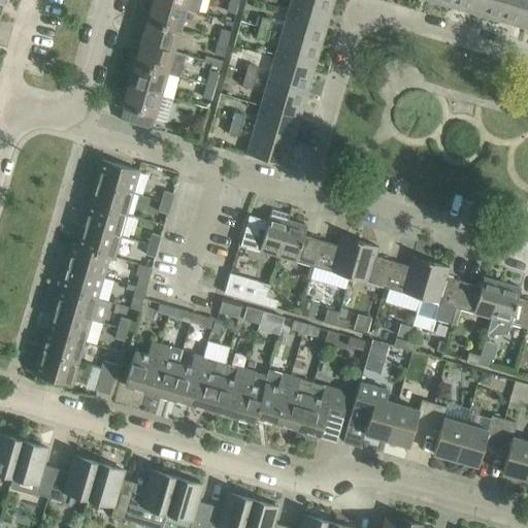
[(179,30),(186,8),(187,5),(170,0),(168,7),(152,2),(150,10),(143,8),(140,19),(179,30)]
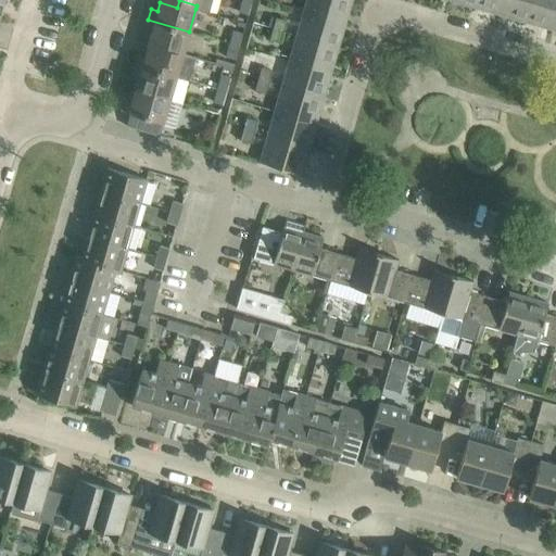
[(160,0),(160,2),(177,8),(179,0),(197,5),(196,9),(209,12),(211,0),(160,0)]
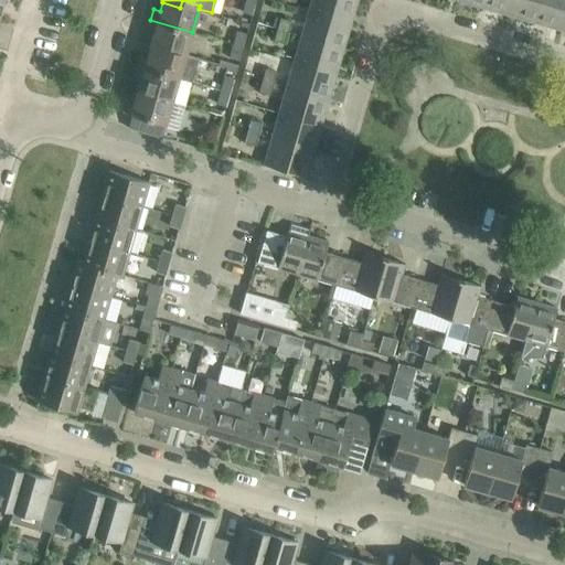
[(252,14),(256,1),(253,0),(245,0),(243,12),(252,14)]
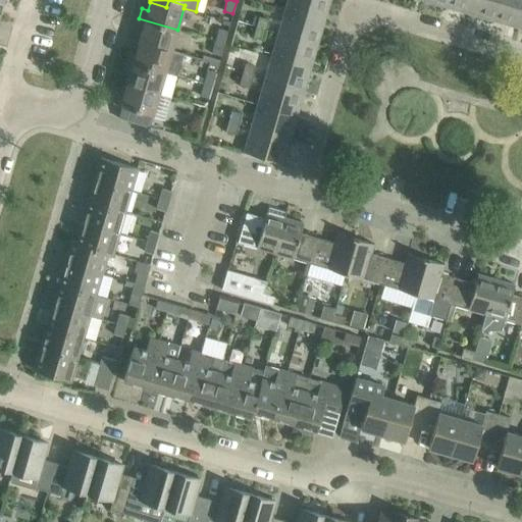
[(324,21),(329,0),(288,0),(284,9),(324,21)]
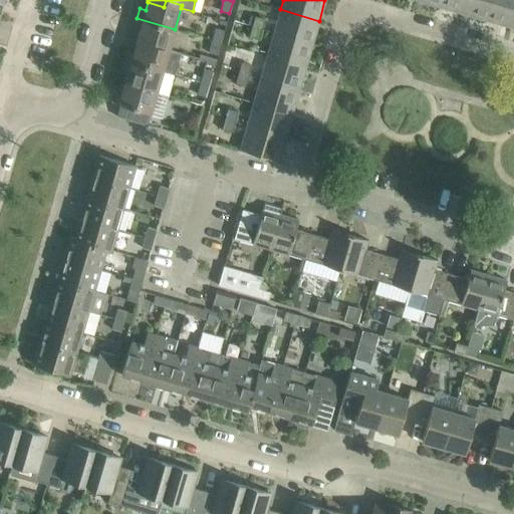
[(463,13),(467,0),(442,0),(440,6),(463,13)]
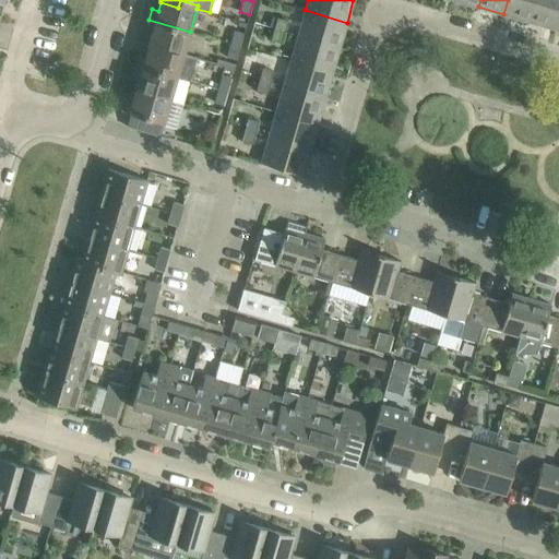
[(528,22),(535,0),(508,0),(503,14),(528,22)]
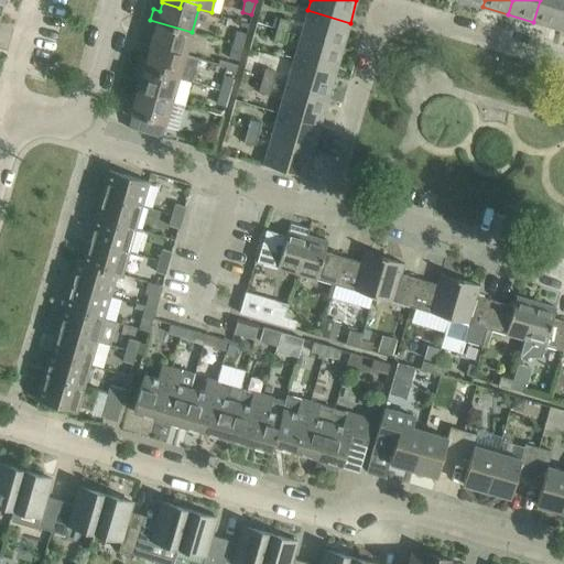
[(559,30),(563,11),(563,0),(540,0),(533,22),(559,30)]
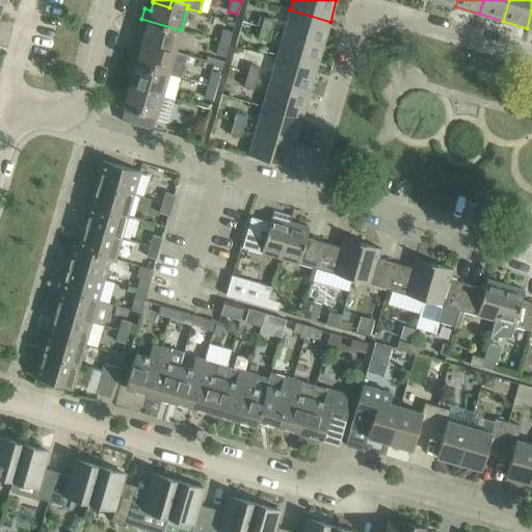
[(323,46),(330,22),(290,9),(284,33),(323,46)]
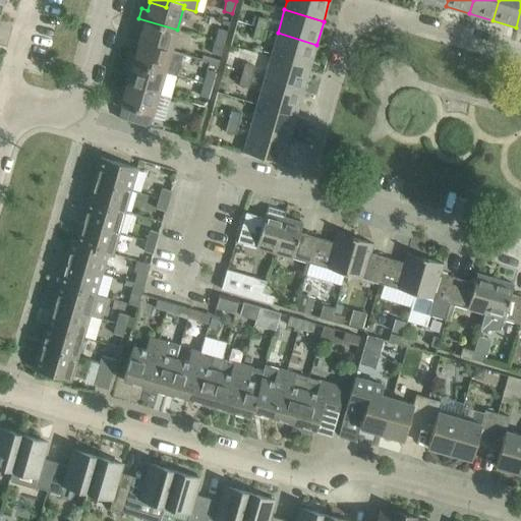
[(258,16),(255,26),(266,30),(269,19),(258,16)]
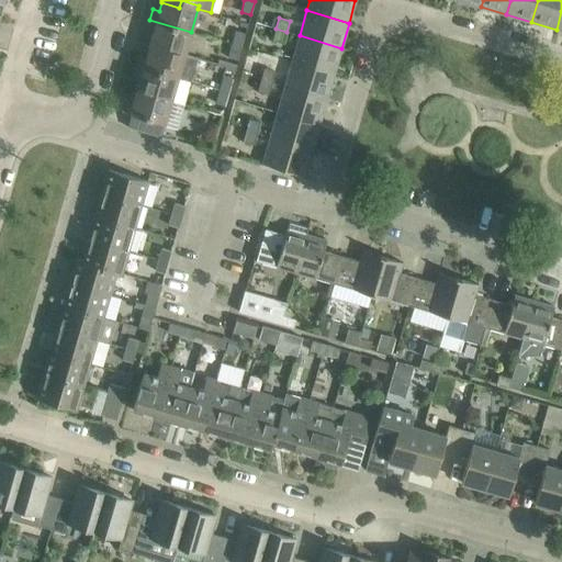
[(191,32),(149,20),(146,30),(153,32),(148,48),(166,53),(168,46),(186,51),(191,32)]
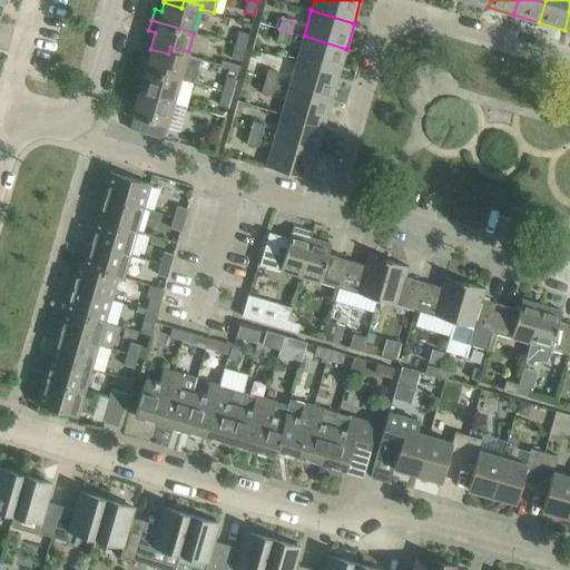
[(287,43),(291,32),(279,29),(268,26),(265,38),(287,43)]
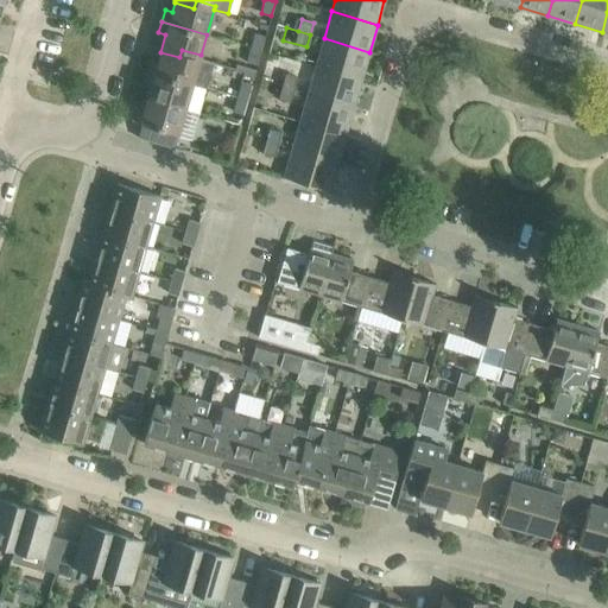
[(255,33),(251,48),(261,50),(266,36),(255,33)]
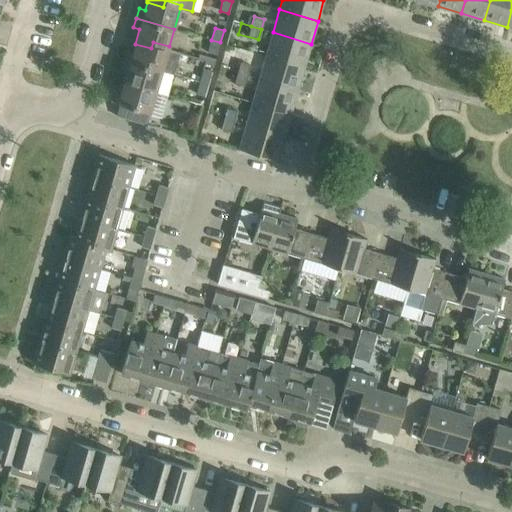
[(304,67),(311,44),(273,32),(266,55),(304,67)]
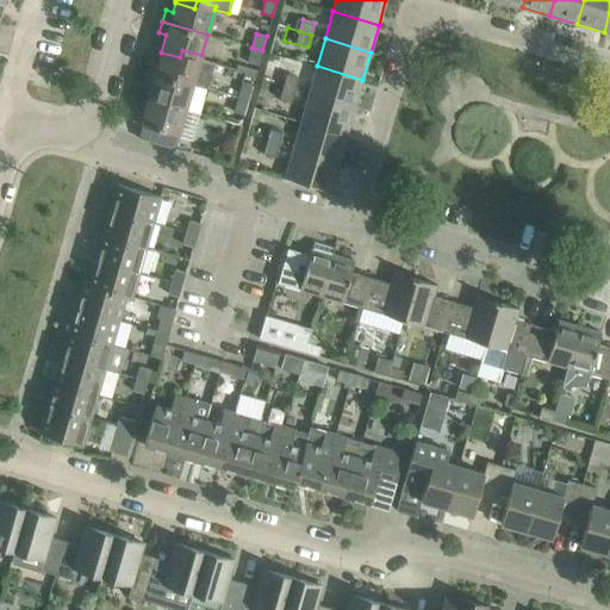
[(259,66),(262,50),(251,48),(248,62),(259,66)]
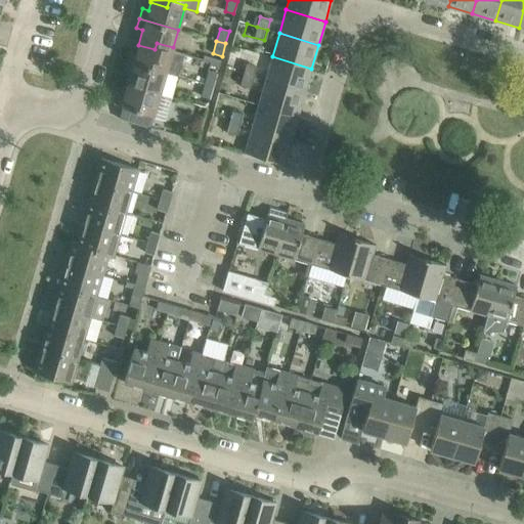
[(172,51),(173,47),(157,43),(155,49),(138,45),(136,53),(130,51),(127,60),(166,72),(178,76),(184,54),(172,51)]
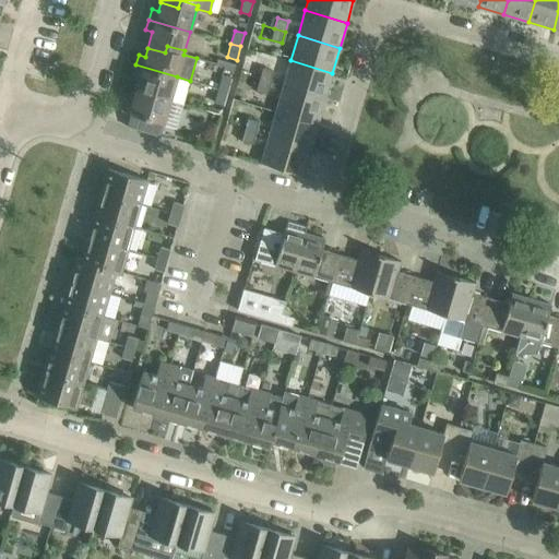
[(325,98),(332,73),(290,60),(283,86),(325,98)]
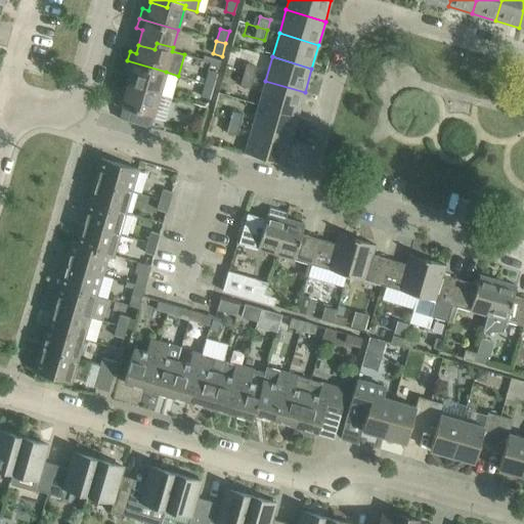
[(161,90),(166,72),(127,60),(124,71),(130,73),(126,87),(142,92),(144,85),(161,90)]
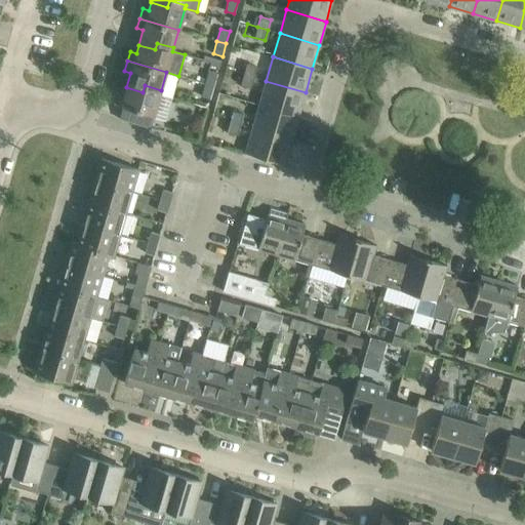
[(254,77),(257,67),(247,64),(244,74),(254,77)]
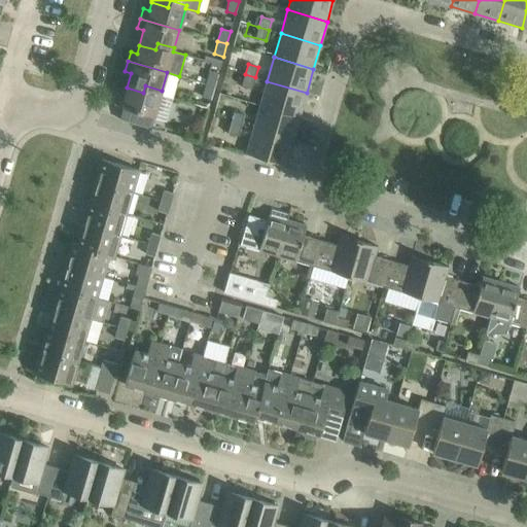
[(209,71),(206,83),(214,86),(218,74),(209,71)]
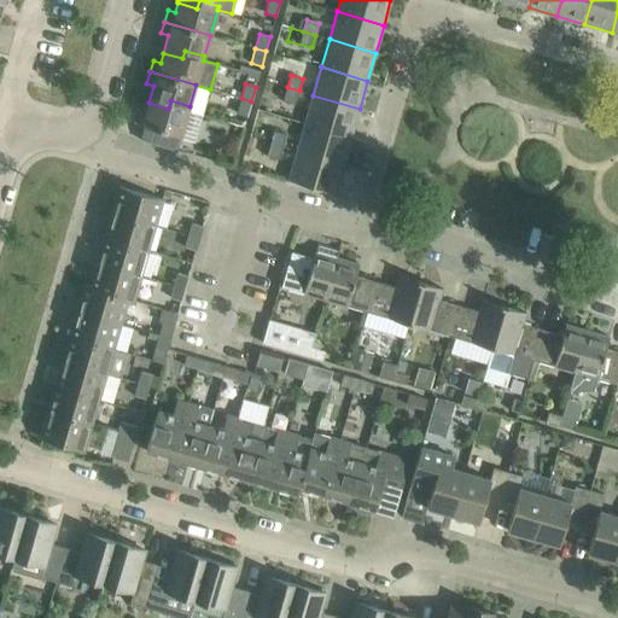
[(296,104),(299,91),(287,87),(284,100),(296,104)]
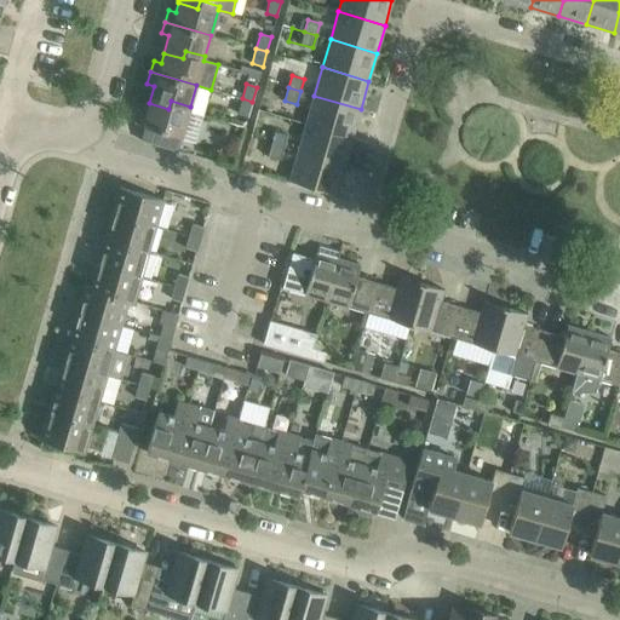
[(352,137),(361,109),(314,96),(306,124),(352,137)]
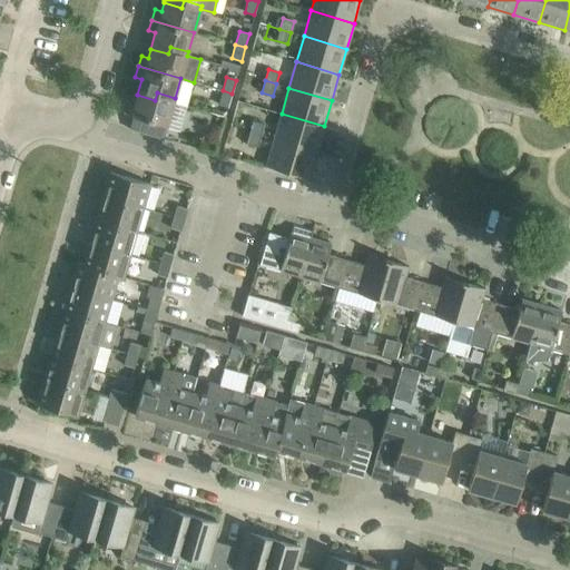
[(228,107),(232,94),(223,90),(218,105),(228,107)]
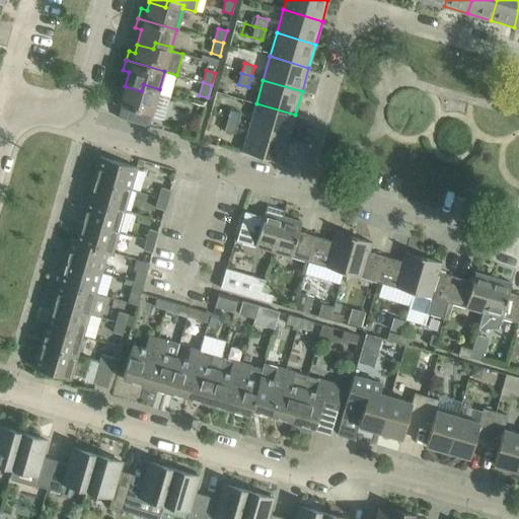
[(149,126),(159,89),(143,84),(141,91),(125,86),(123,94),(117,92),(114,103),(122,105),(118,117),(149,126)]
